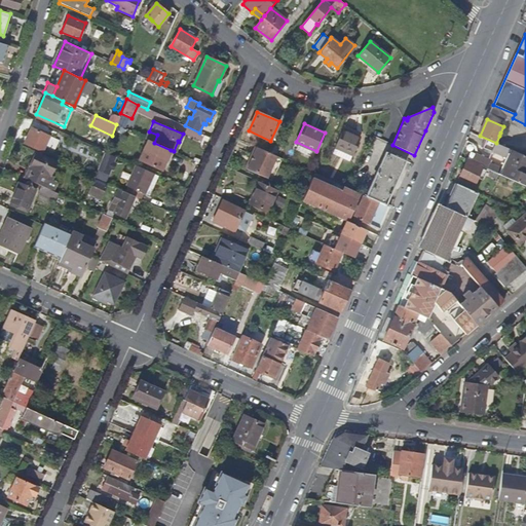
[(43,150),(49,136),(32,127),(26,143),(43,150)]
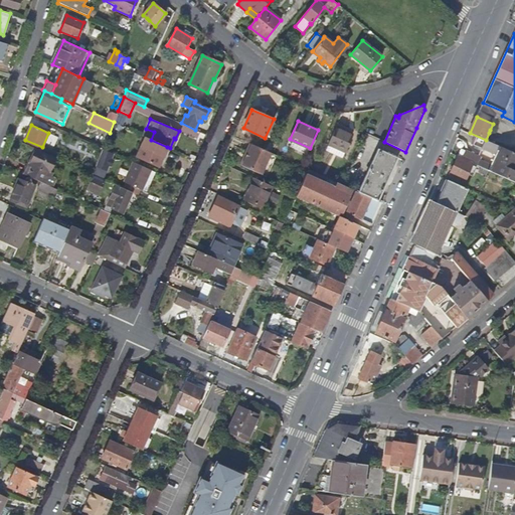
[(344,153),(352,135),(336,127),(327,146),(344,153)]
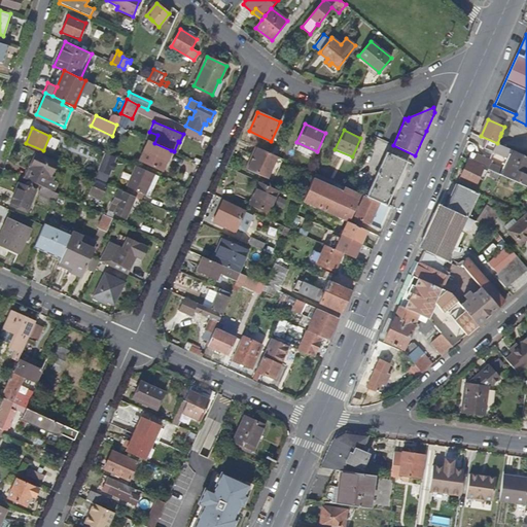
[(162,170),(171,150),(154,143),(148,140),(139,160),(162,170)]
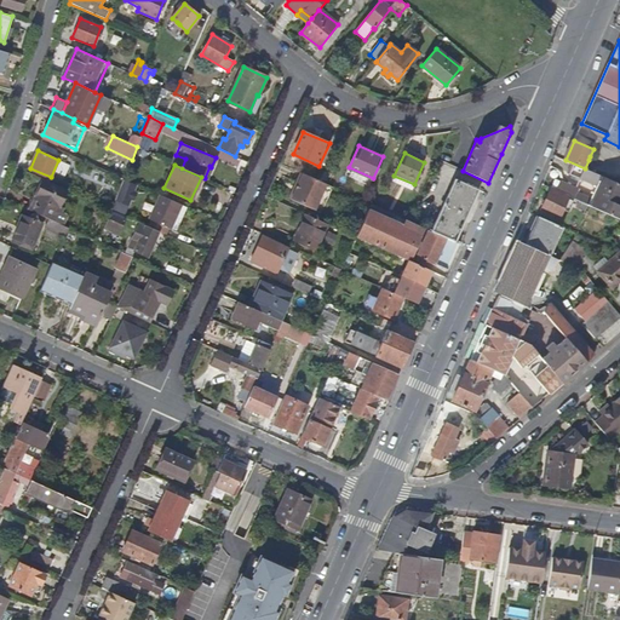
[(619,184),(589,171),(585,179),(598,185),(592,197),(578,191),(579,188),(562,182),(558,190),(569,195),(573,196),(580,200),(589,204),(614,214),(619,217),(619,205),(619,201),(619,184)]
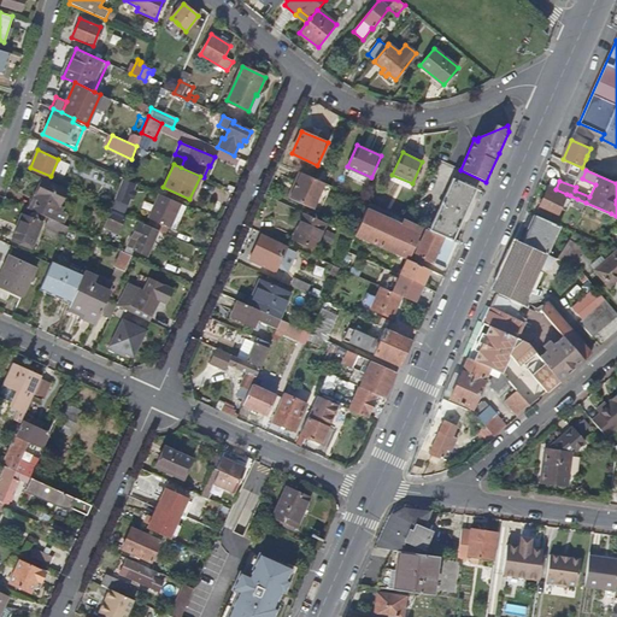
[(313,209),(325,183),(301,172),(291,198),(313,209)]
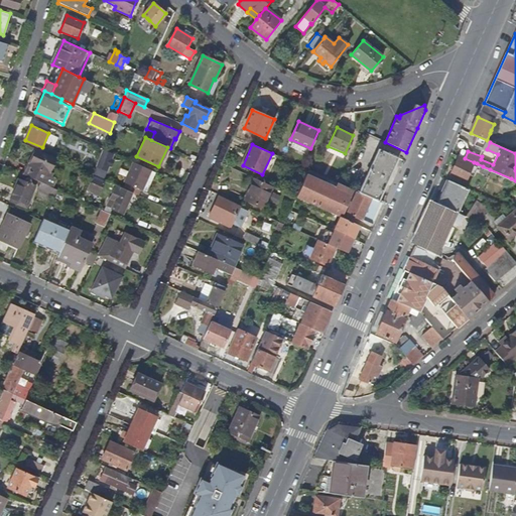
[(44,183),(56,157),(36,148),(31,160),(32,160),(26,175),(41,182),(44,183)]
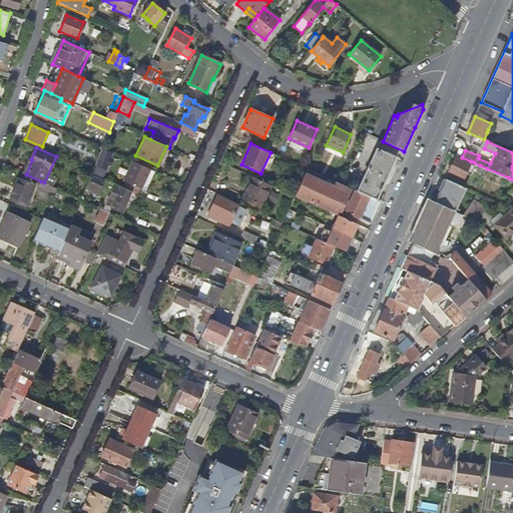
[(376,200),(396,157),(376,147),(356,191),(376,200)]
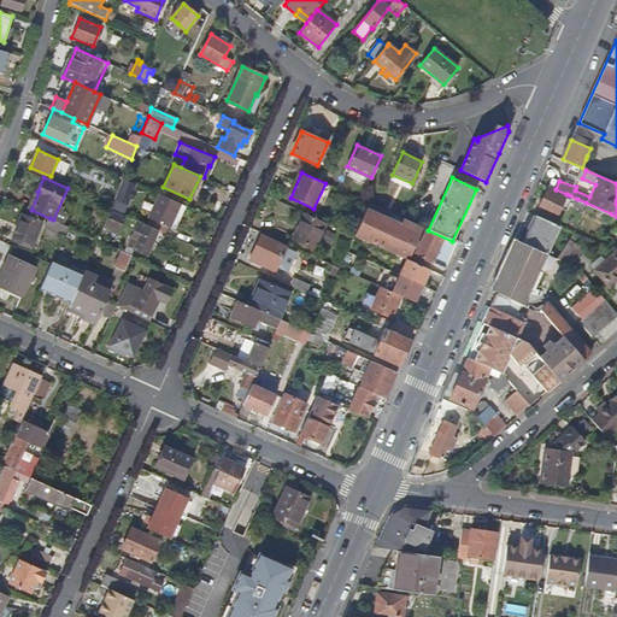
[(565,198),(566,194),(556,189),(550,187),(539,209),(557,217),(565,198)]
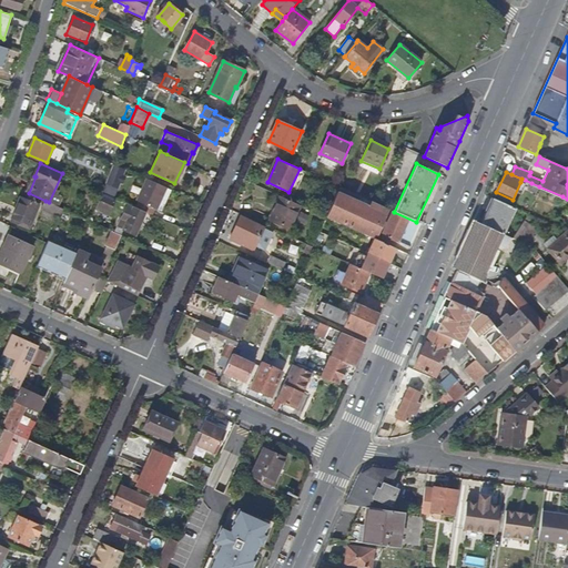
[(156,209),(166,186),(146,179),(138,200),(156,209)]
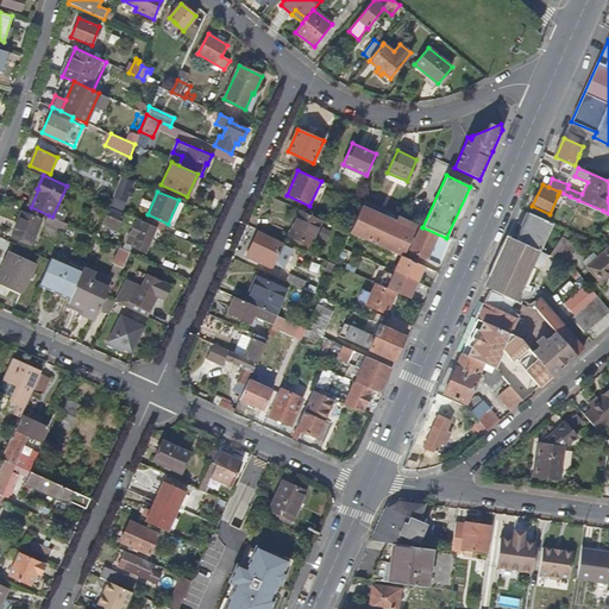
[(401,256),(415,224),(364,200),(349,232),(401,256)]
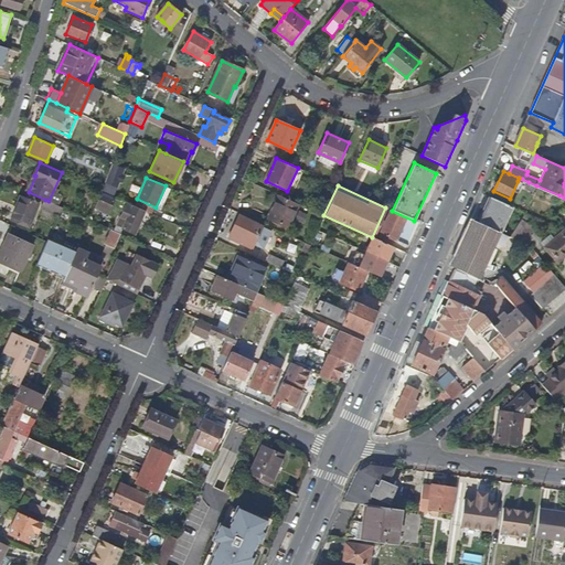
[(556,203),(560,195),(536,185),(534,191),(533,193),(556,203)]
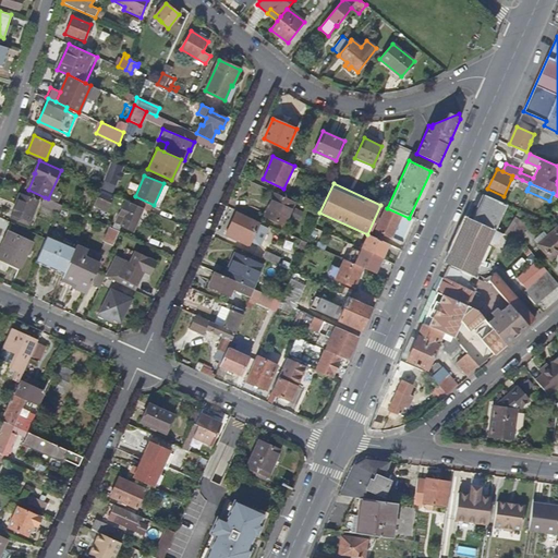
[(29,220),(37,201),(20,193),(11,213),(29,220)]
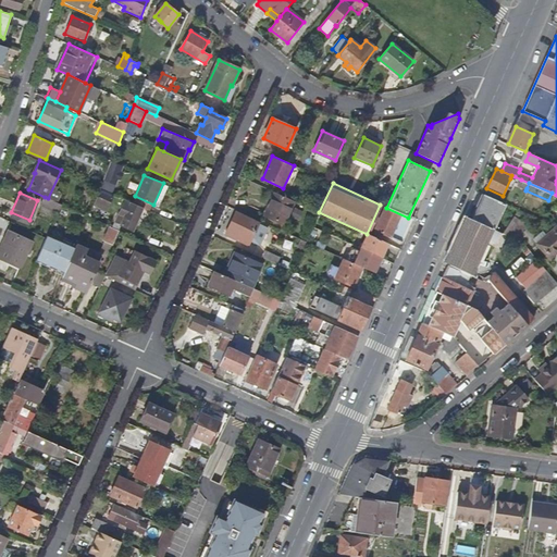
[(107,211),(112,197),(102,193),(98,202),(102,205),(102,209),(107,211)]
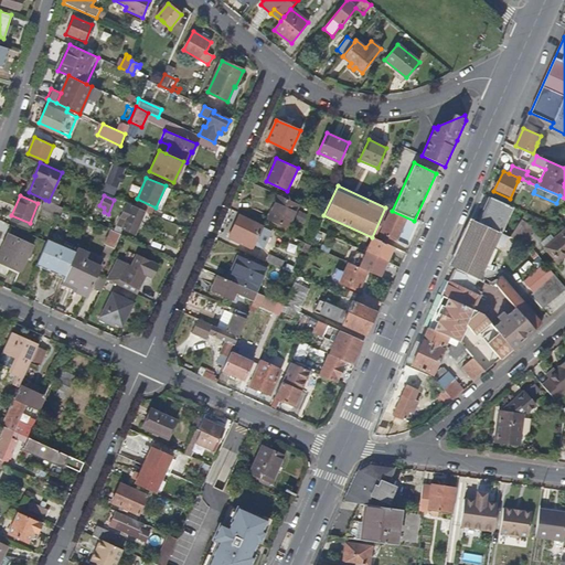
[(501,233),(513,206),(491,196),(479,223),(489,227),(501,233)]
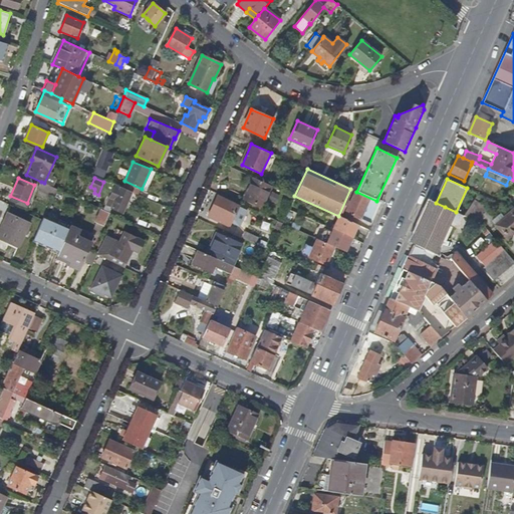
[(44,183),(41,182),(37,189),(53,196),(56,189),(44,183)]
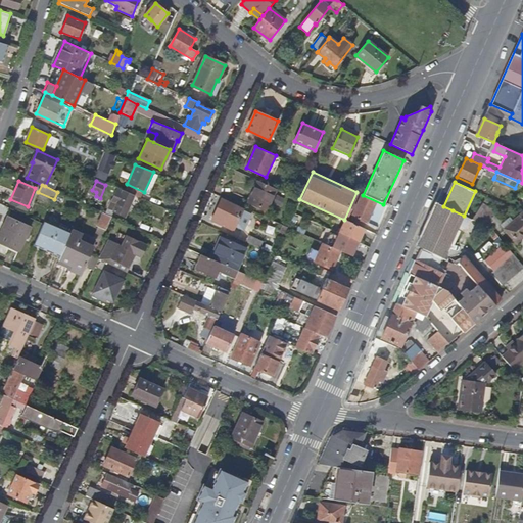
[(125,216),(134,195),(117,188),(112,200),(115,202),(112,209),(115,210),(114,211),(125,216)]
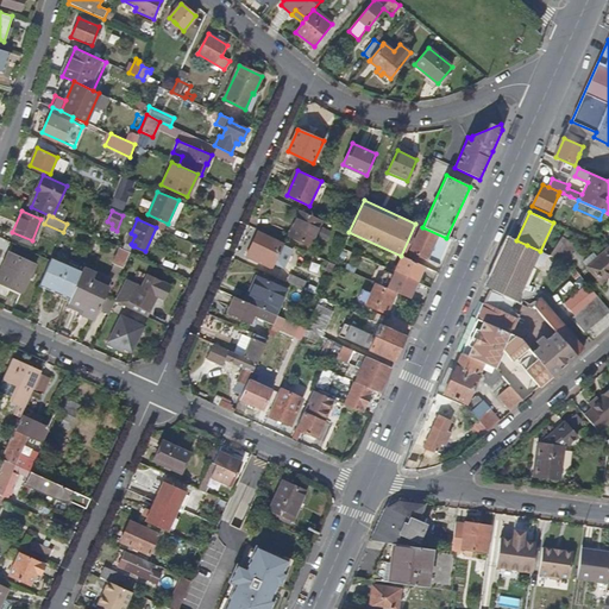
[(308,252),(320,228),(299,219),(288,243),(308,252)]
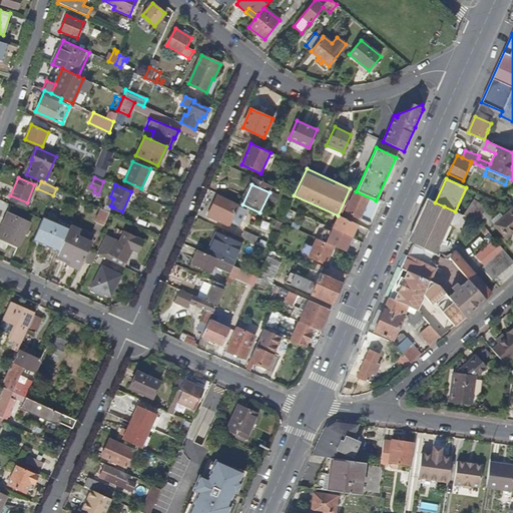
[(370,223),(379,202),(376,200),(356,191),(355,190),(345,212),(370,223)]
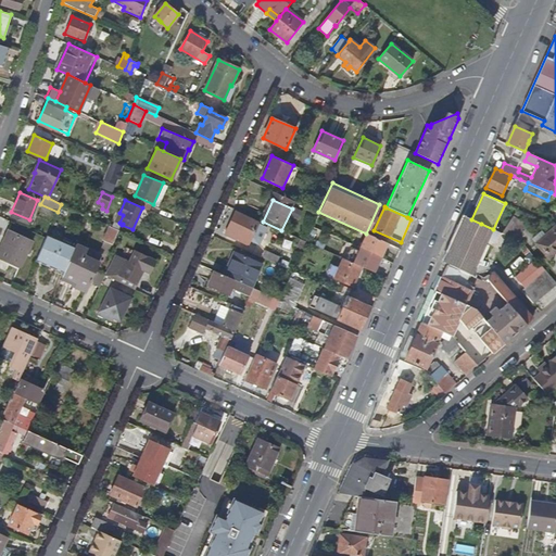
[(258,244),(266,227),(235,213),(225,235),(248,245),(250,240),(258,244)]
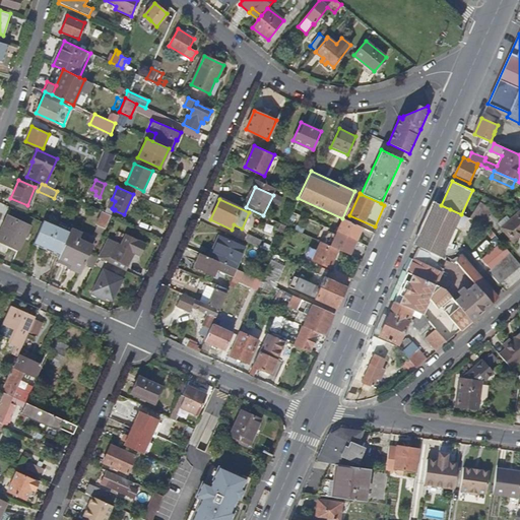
[(443,226),(450,209),(441,205),(436,202),(428,219),(434,221),(430,231),(440,236),(444,226),(443,226)]
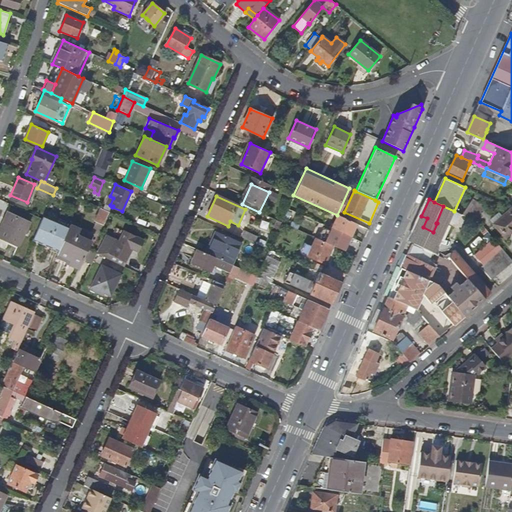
[(477,221),(484,206),(472,201),(465,216),(477,221)]
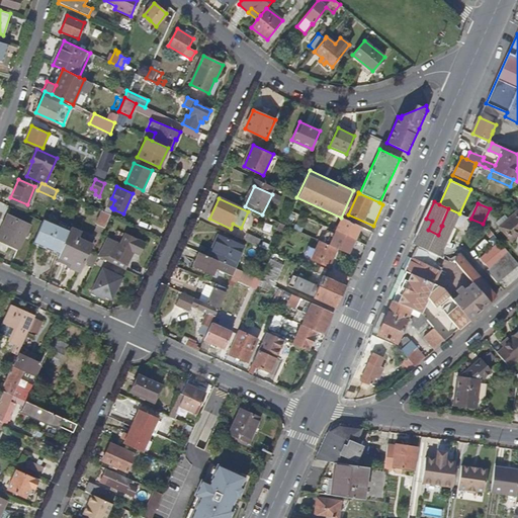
[(462,225),(466,217),(459,213),(448,208),(441,226),(442,226),(438,235),(446,238),(453,221),(462,225)]
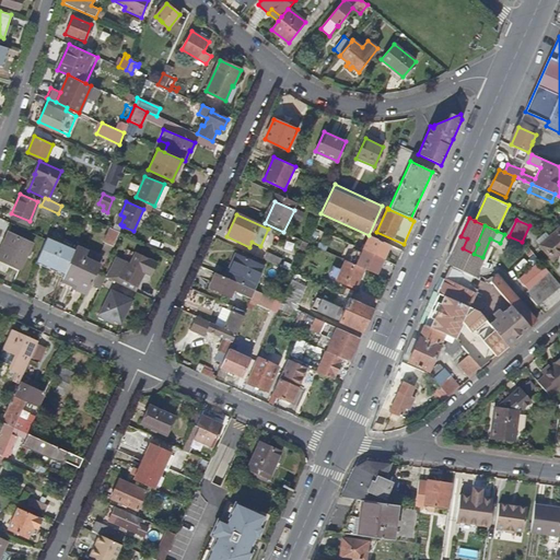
[(113,248),(120,232),(113,229),(108,241),(107,240),(102,252),(109,255),(111,253),(113,248)]
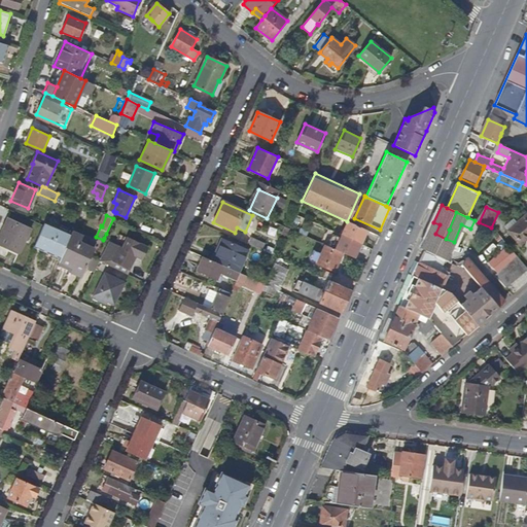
[(526,215),(510,230),(522,244),(526,239),(526,215)]
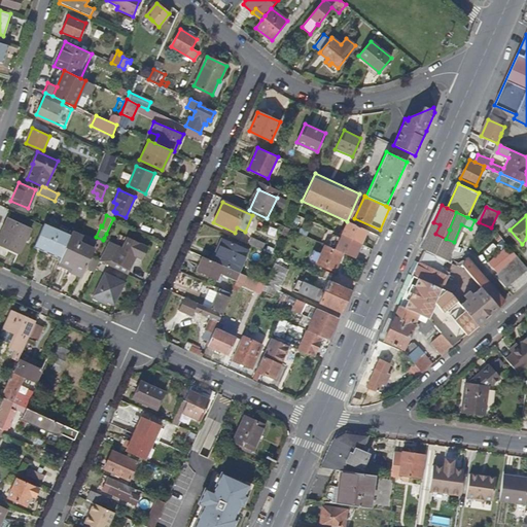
[(0,244),(19,253),(30,229),(8,218),(0,237),(0,244)]
